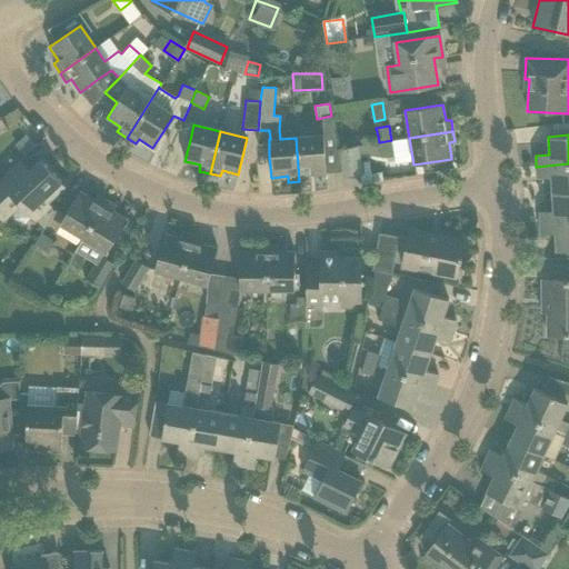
[(25,136),(16,145),(26,156),(35,147),(25,136)]
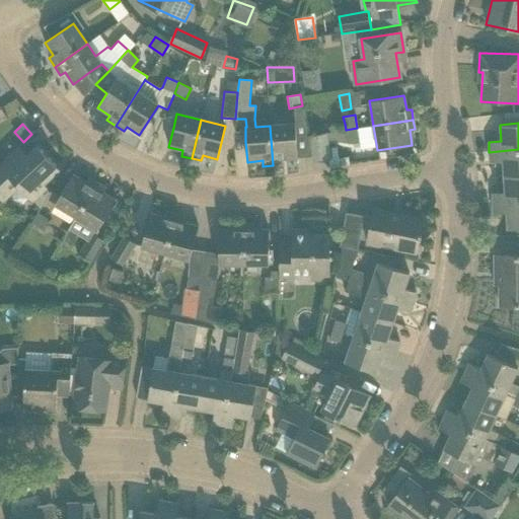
[(295,124),(270,126),(273,165),(283,164),(283,159),(297,158),(296,138),(295,124)]
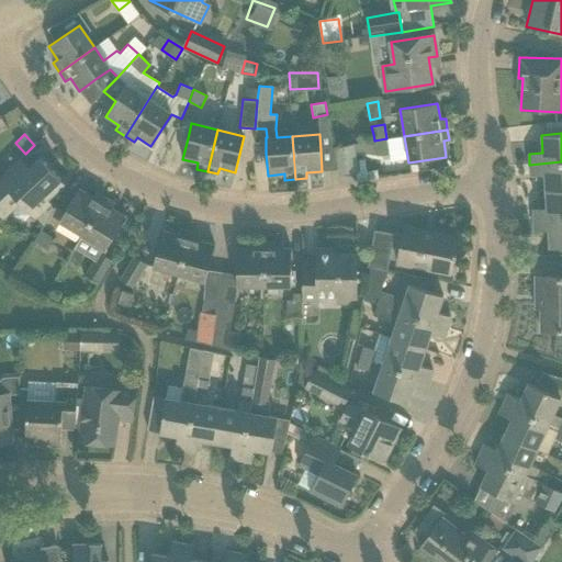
[(389,154),(386,138),(374,141),(353,145),(355,152),(377,156),(389,154)]
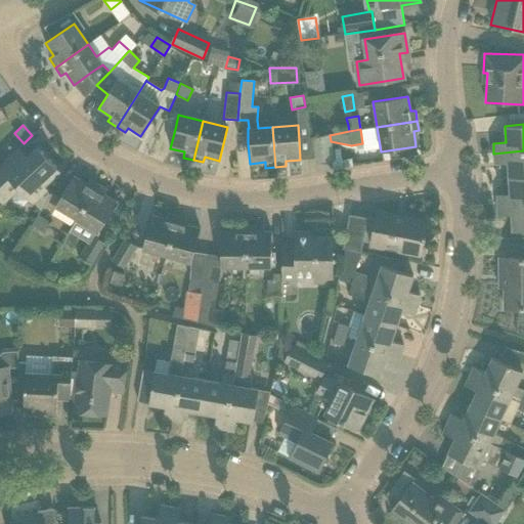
[(312,144),(315,164),(334,161),(331,141),(330,135),(311,137),(312,144)]
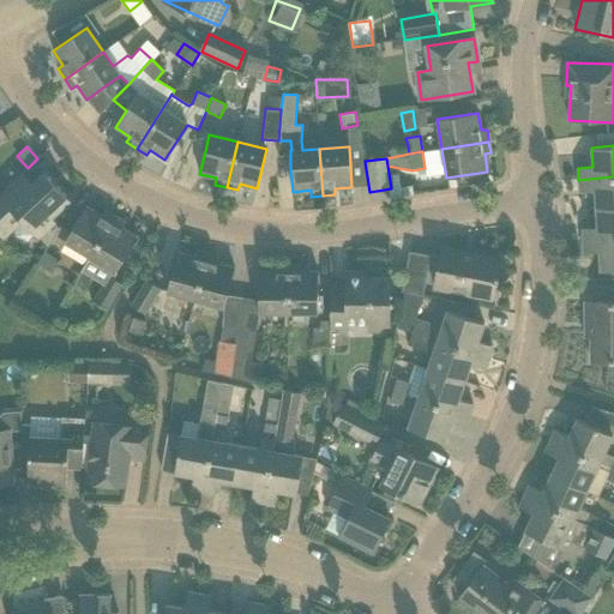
[(52,218),(70,202),(44,173),(31,185),(22,174),(0,193),(0,236),(2,240),(20,223),(36,240),(55,223),(52,218)]
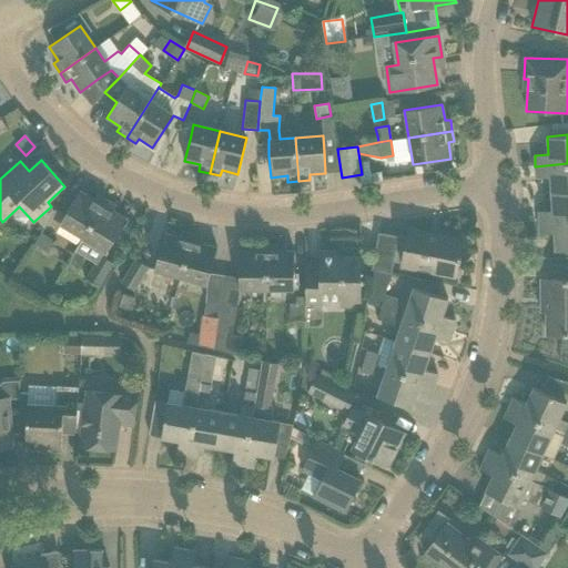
[(550,176),(551,194),(567,192),(567,163),(535,166),(536,178),(550,176)]
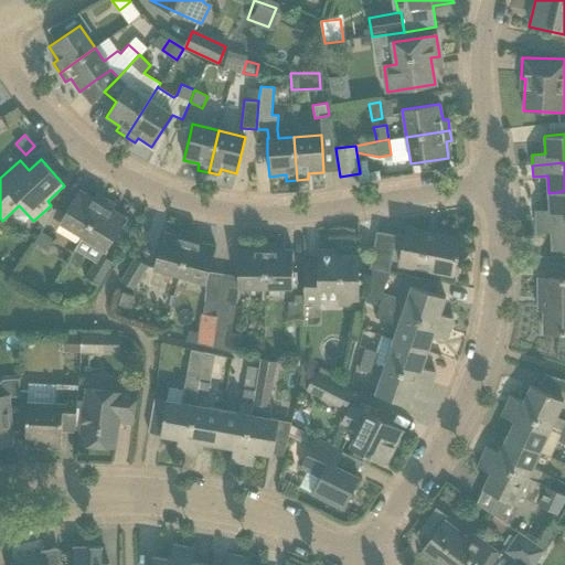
[(60,223),(83,236),(105,199),(95,193),(93,199),(78,190),(60,223)]
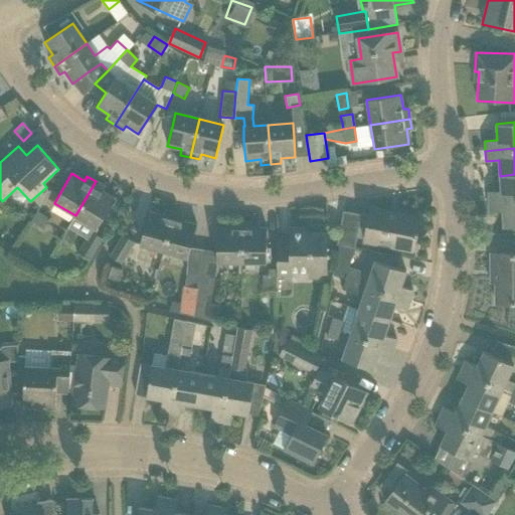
[(488,192),(489,202),(514,200),(514,174),(500,176),(501,191),(488,192)]
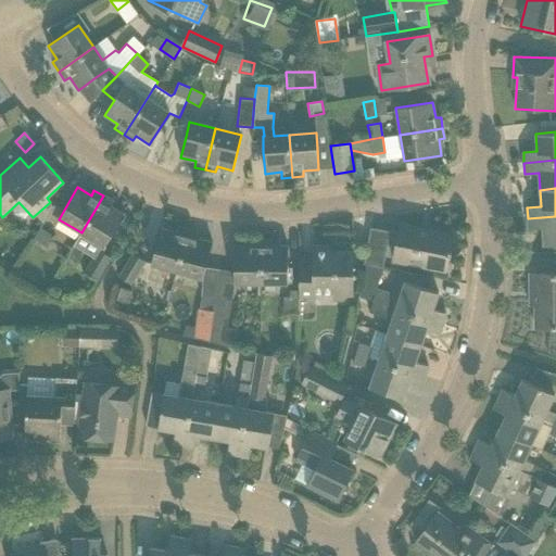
[(103,196),(81,232),(104,247),(124,215),(110,206),(113,202),(103,196)]
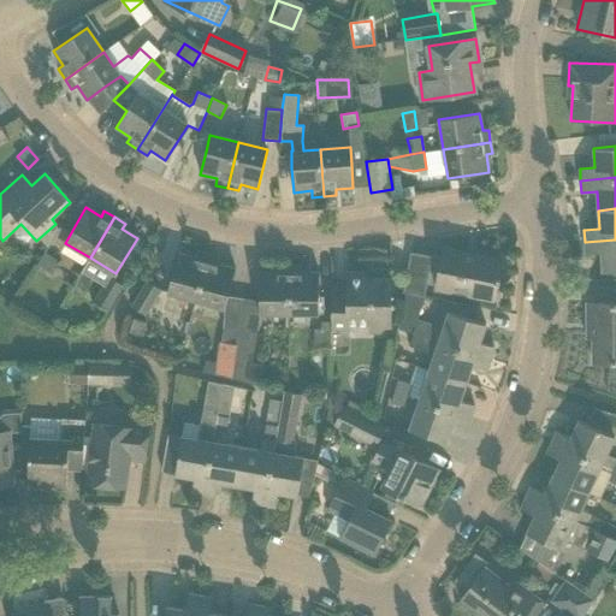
[(615,240),(585,242),(586,254),(600,253),(603,272),(615,271),(615,240)]
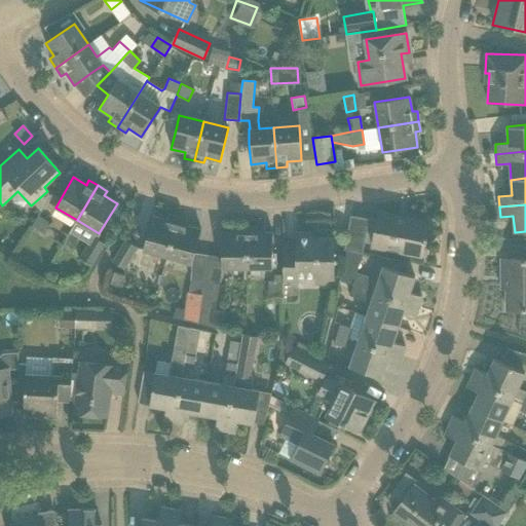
[(374,232),(371,248),(401,253),(421,257),(423,242),(426,242),(427,237),(424,237),(427,222),(378,213),(374,232)]
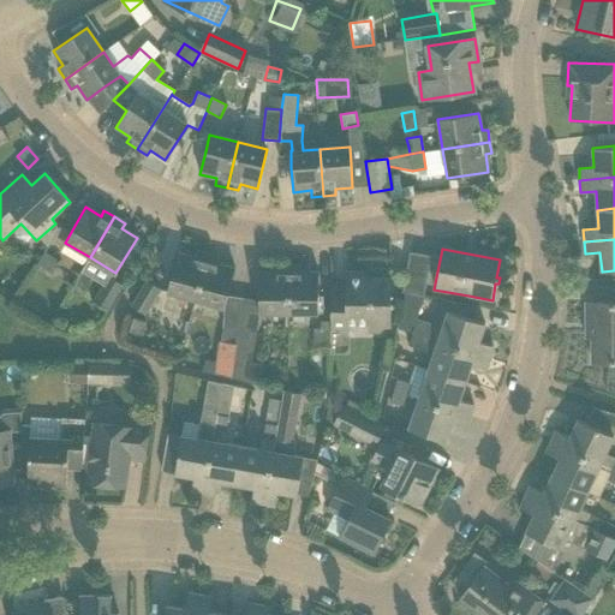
[(167,292),(195,300),(208,255),(196,251),(195,257),(178,252),(167,292)]
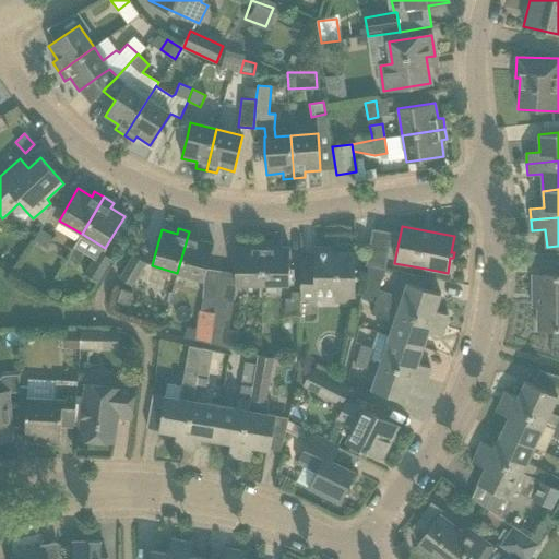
[(366,265),(385,269),(392,233),(372,229),(366,265)]
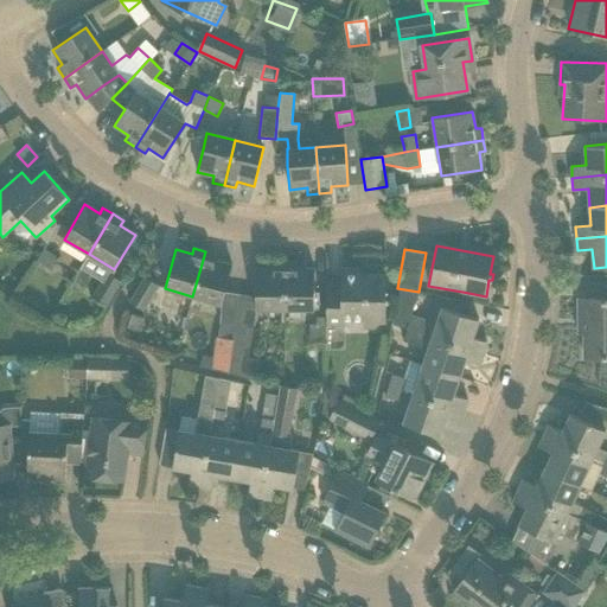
[(37,261),(50,269),(57,259),(44,250),(37,261)]
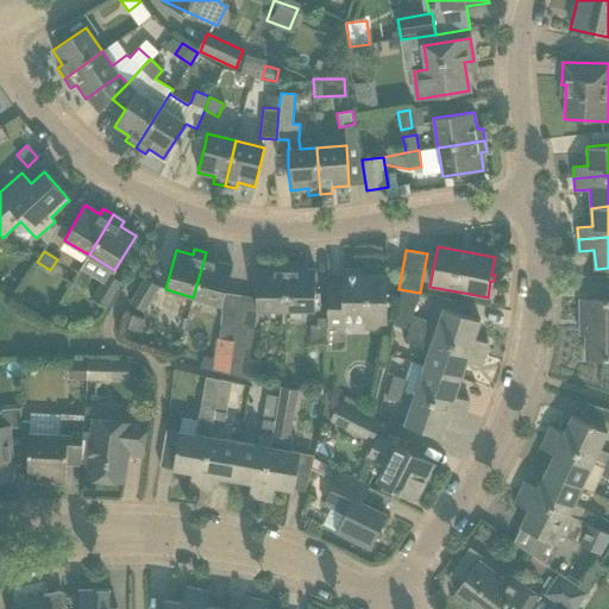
[(206,252),(193,297),(221,305),(226,289),(232,265),(215,262),(218,255),(206,252)]
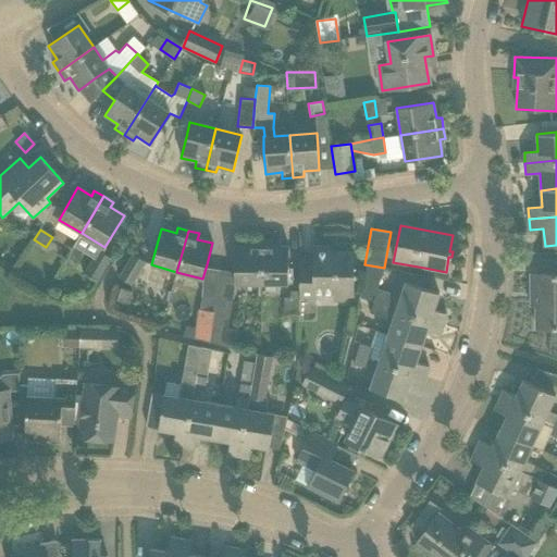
[(234,283),(261,284),(261,240),(250,240),(250,246),(234,246),(234,283)]
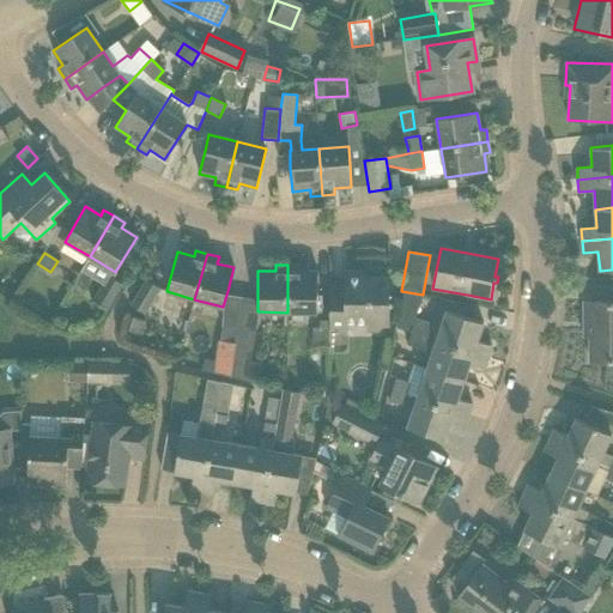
[(287,265),(287,313),(317,313),(317,271),(299,271),(299,265),(287,265)]
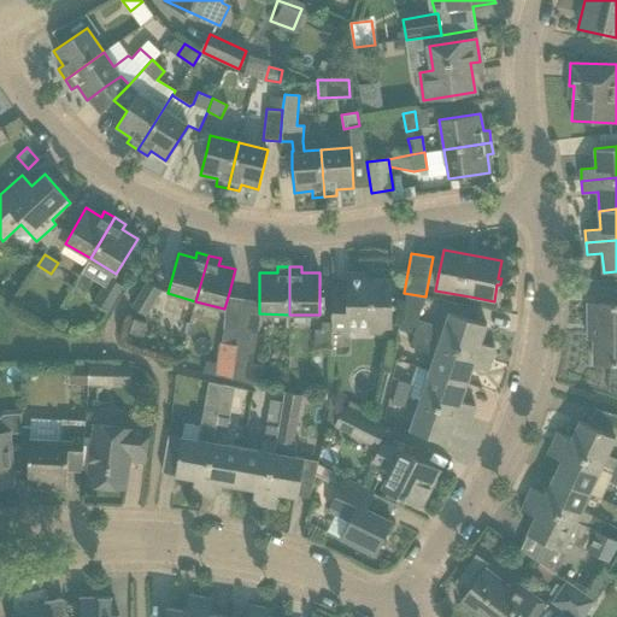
[(391,304),(391,280),(366,280),(366,274),(347,274),(347,289),(331,289),(331,333),(350,333),(350,327),(369,327),(369,333),(391,333),(391,304)]
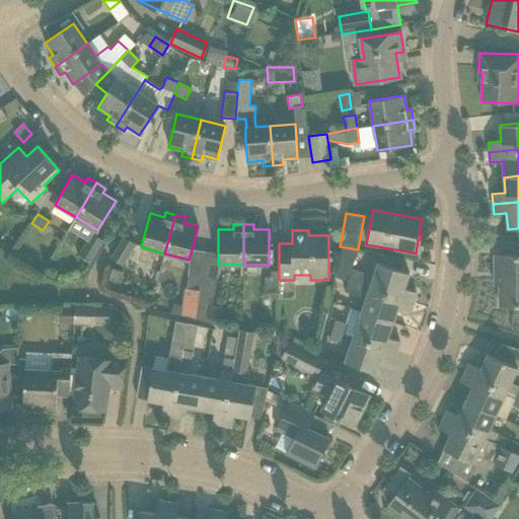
[(78,255),(90,262),(102,240),(91,233),(78,255)]
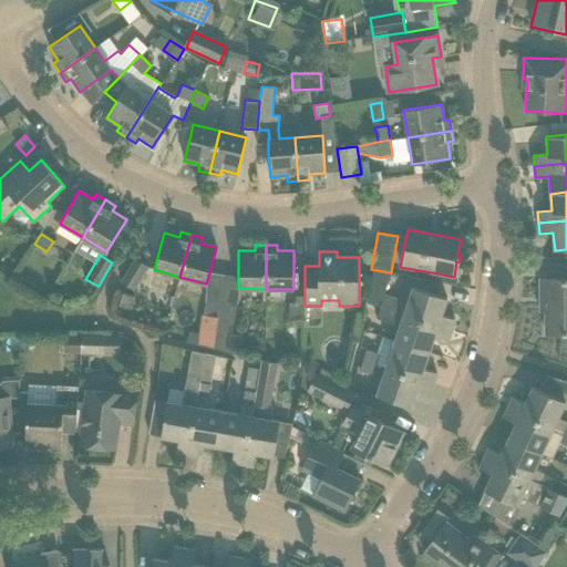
[(121,282),(133,290),(147,267),(135,259),(121,282)]
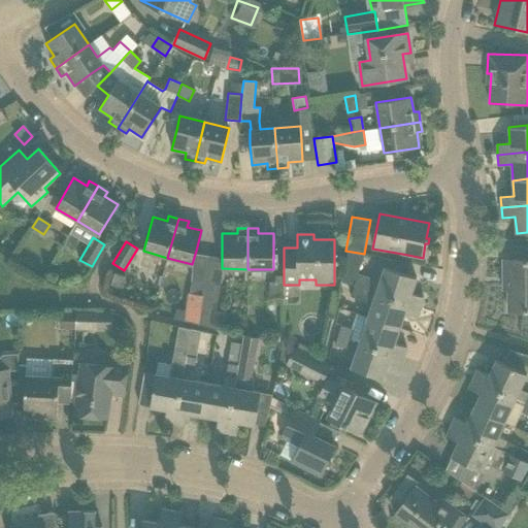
[(527,310),(527,260),(502,261),(502,278),(507,278),(507,311),(527,310)]
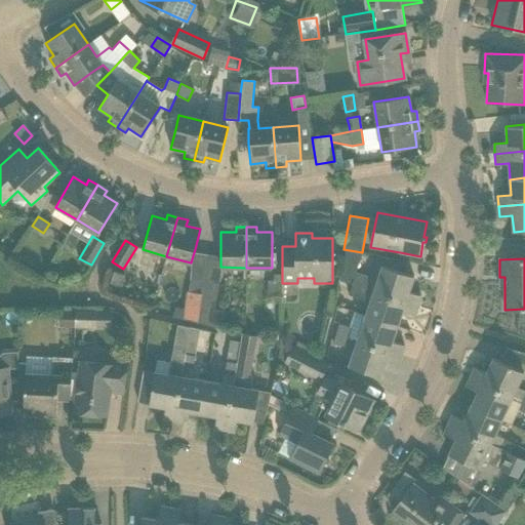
[(355,273),(352,284),(417,306),(420,296),(408,291),(413,276),(382,266),(377,281),(355,273)]
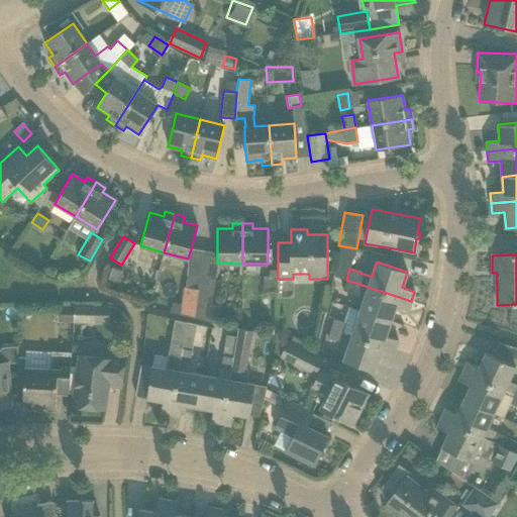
[(108,279),(119,282),(122,271),(111,268),(108,279)]
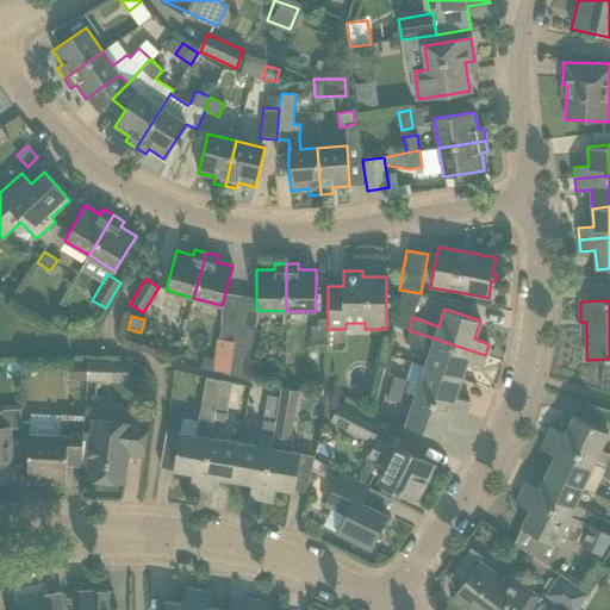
[(218,338),(235,341),(236,328),(221,325),(218,338)]
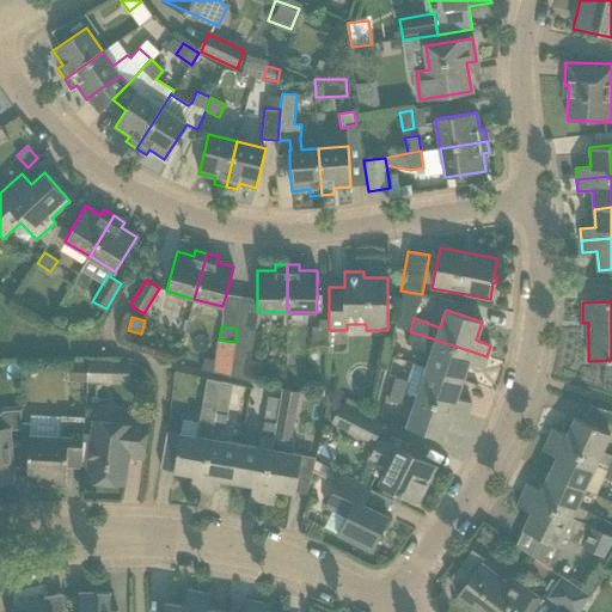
[(248,361),(252,330),(237,329),(236,342),(233,359),(232,359),(230,375),(251,383),(255,383),(258,362),(248,361)]
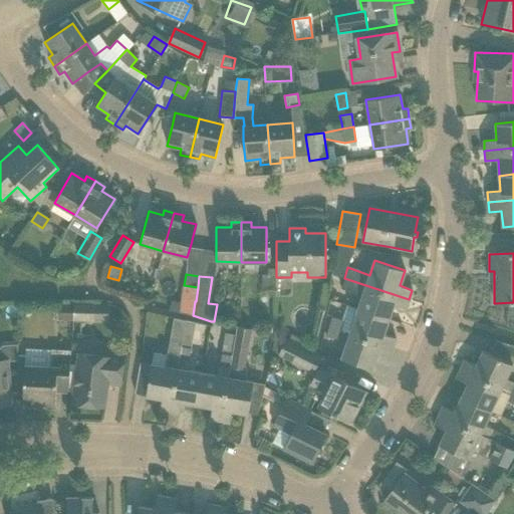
[(362,295),(357,309),(389,319),(394,304),(406,308),(409,299),(344,278),(340,288),(362,295)]
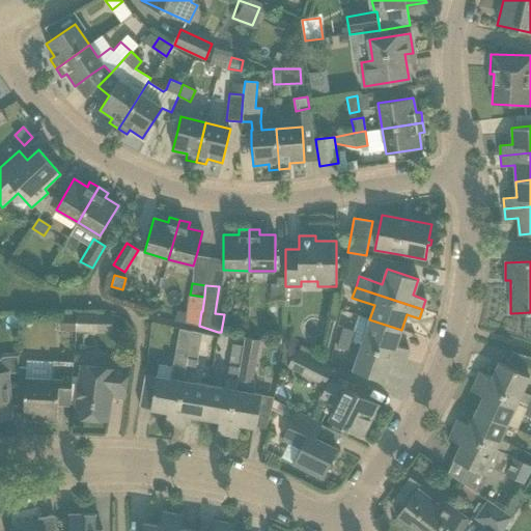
[(287,288),(272,288),(272,298),(287,298),(287,288)]
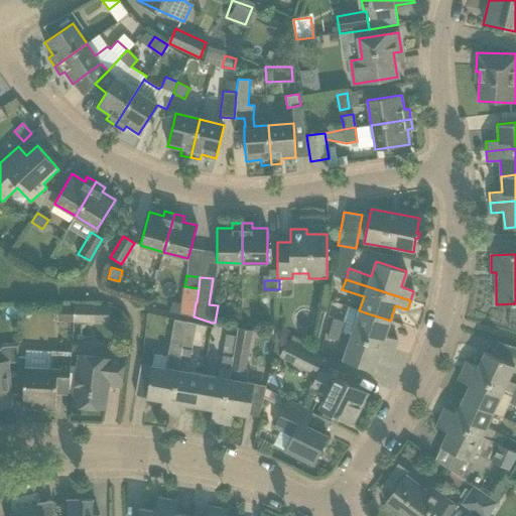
[(171,302),(170,312),(174,312),(179,314),(181,304),(171,302)]
